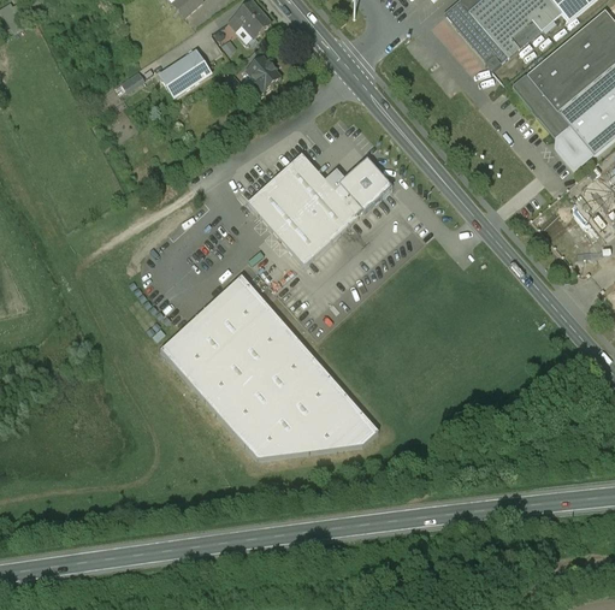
[(172,0),(171,1),(184,16),(201,0),(172,0)]
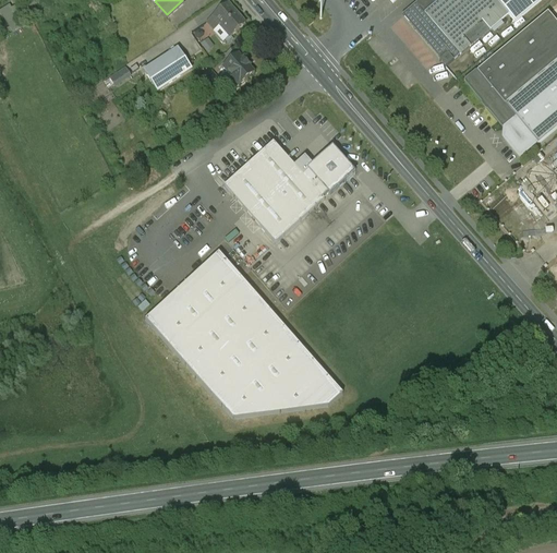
[(244,20),(227,0),(206,19),(213,26),(219,22),(229,34),(244,20)]
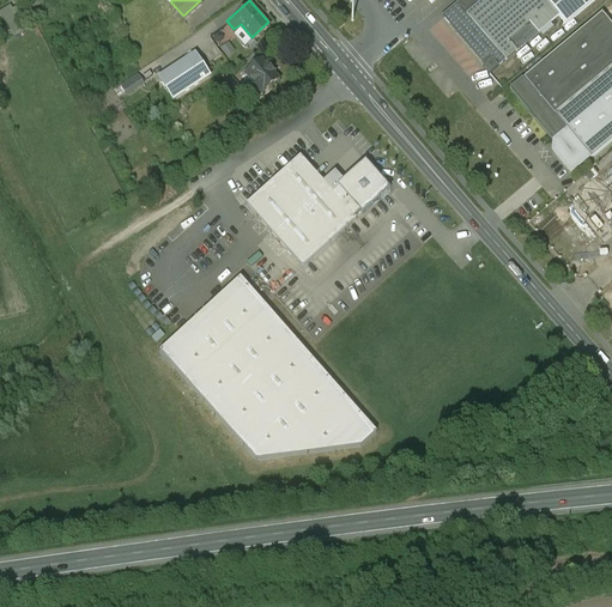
[(478,0),(477,1),(476,0),(458,0),(443,13),(484,61),(482,62),(489,70),(497,62),(504,56),(557,11),(547,0),(478,0)]
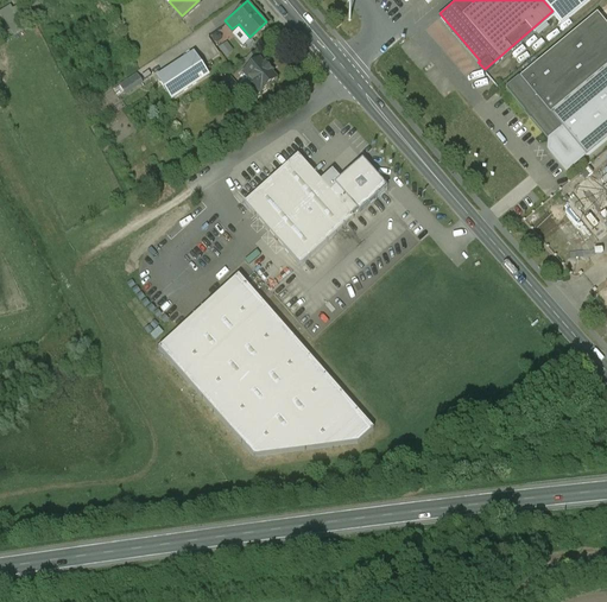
[(543,0),(552,11),(560,20),(583,0),(543,0)]
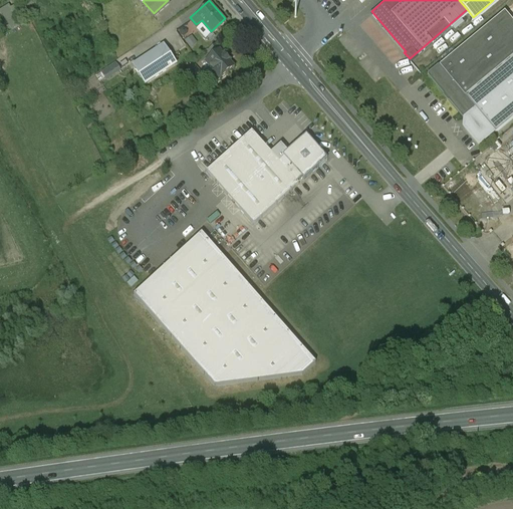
[(511,0),(504,8),(510,15),(512,13),(512,0),(511,0)]
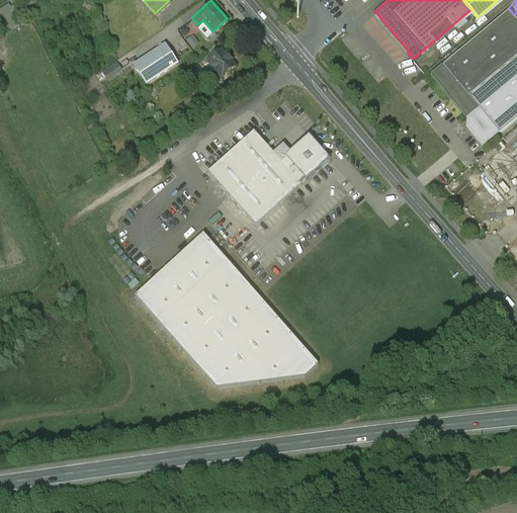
[(508,7),(442,62),(467,93),(468,93),(516,52),(516,18),(514,15),(508,8),(508,7)]
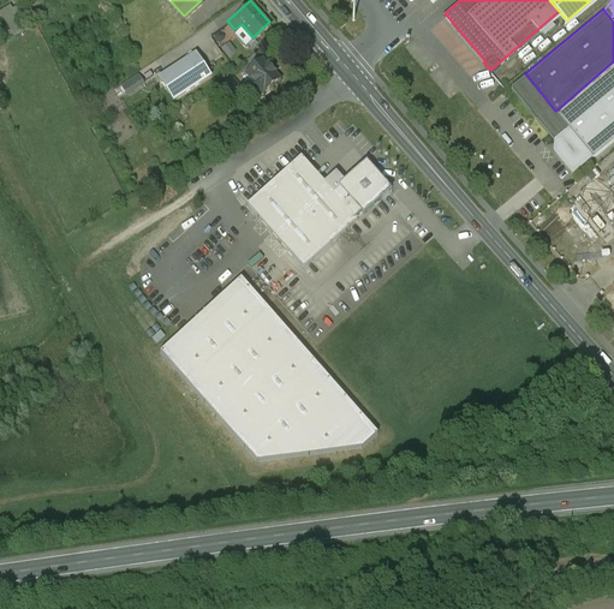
[(195,49),(159,73),(173,96),(209,72),(195,49)]
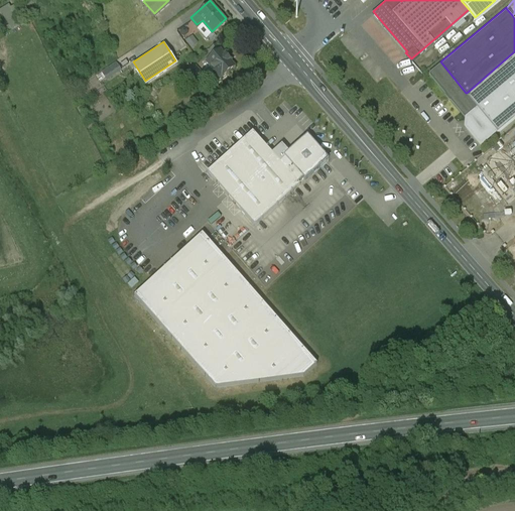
[(215,41),(209,46),(213,51),(219,46),(215,41)]
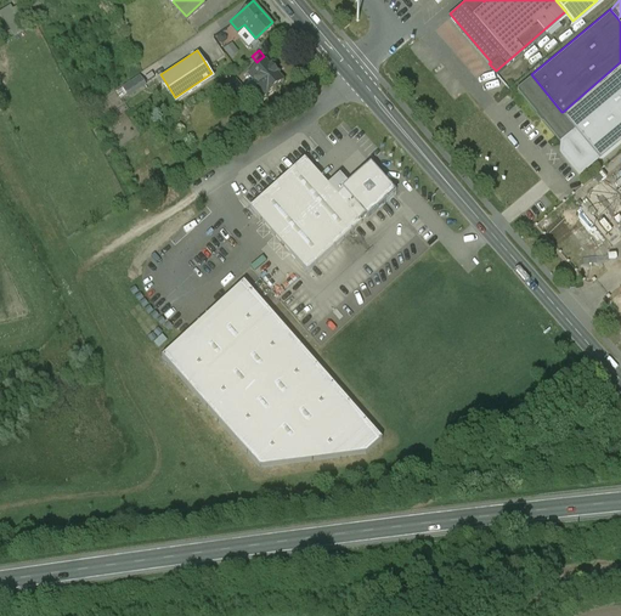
[(257,62),(247,71),(255,82),(265,91),(265,92),(283,77),(265,55),(264,56),(257,62)]
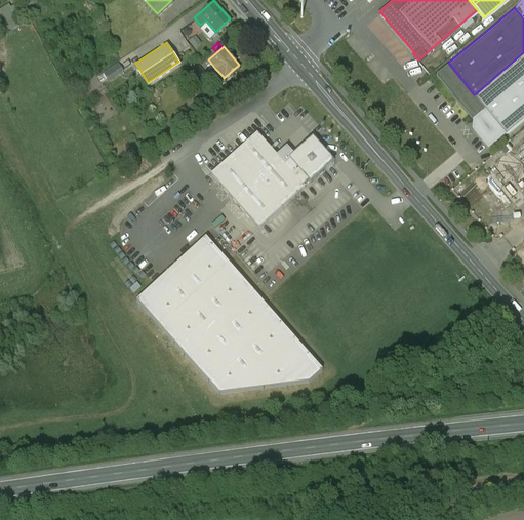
[(523,52),(475,94),(486,108),(504,129),(506,131),(523,115),(523,52)]
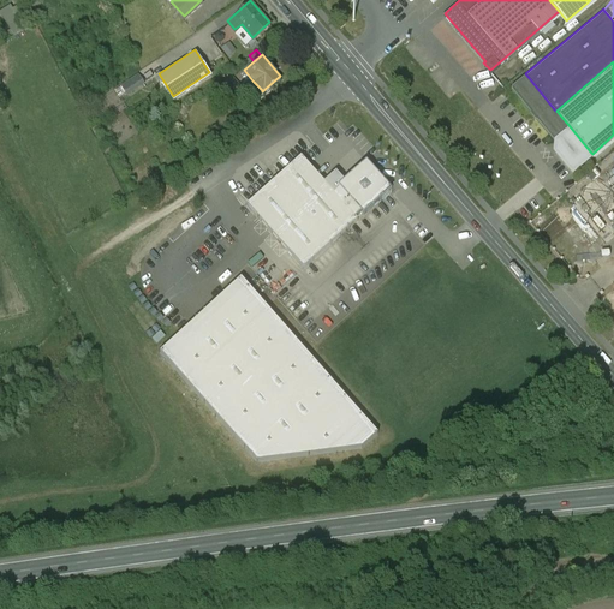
[(137,71),(120,82),(124,88),(125,88),(142,77),(137,71)]
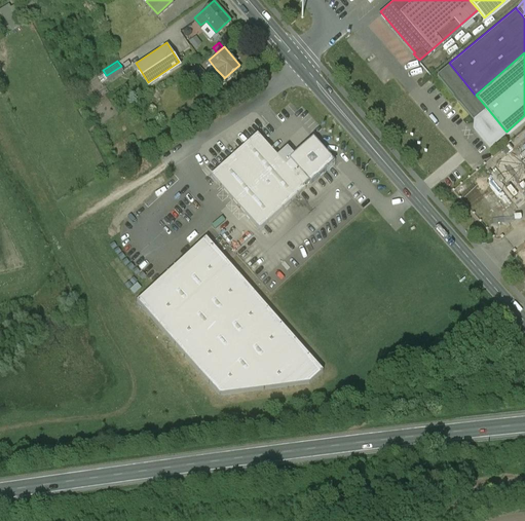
[(209,75),(197,63),(191,68),(201,80),(209,75)]
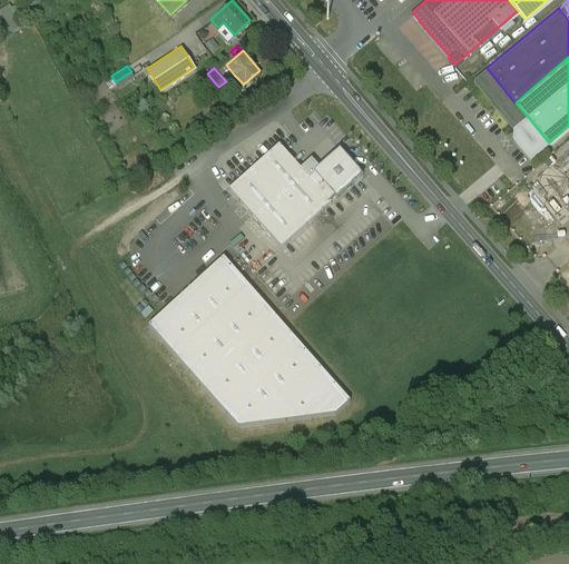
[(514,102),(487,68),(474,78),(516,128),(528,117),(516,102),(514,102)]
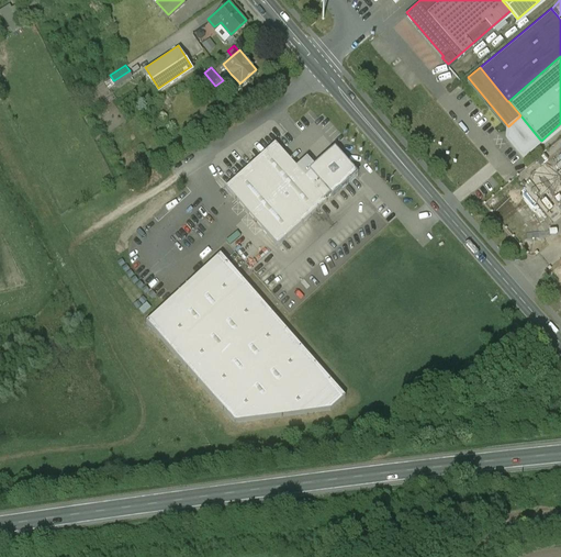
[(239,82),(231,74),(225,79),(233,89),(239,82)]
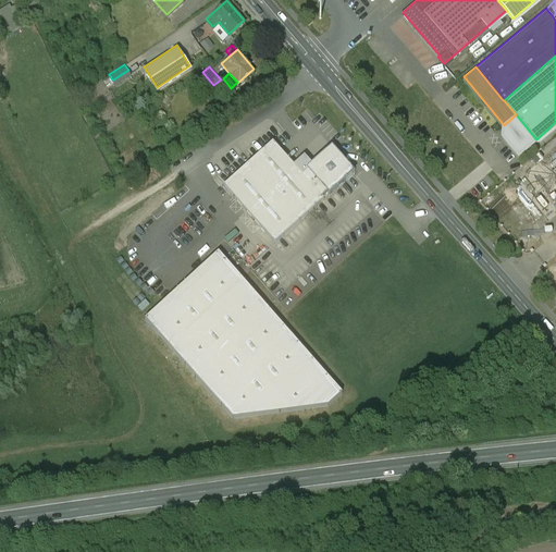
[(109,74),(103,77),(108,84),(113,80),(112,80),(109,74)]
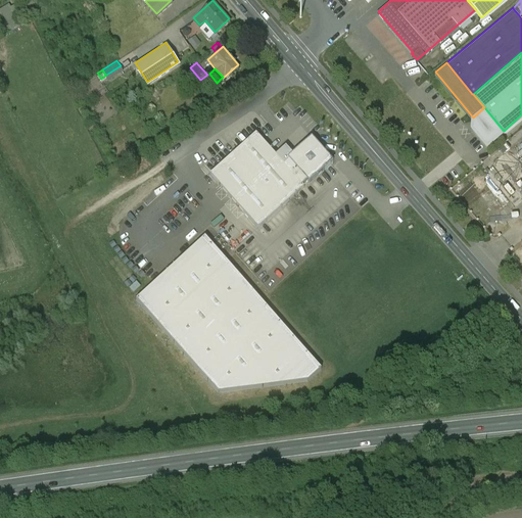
[(502,129),(484,107),(473,118),(472,125),(486,142),(493,135),(502,129)]
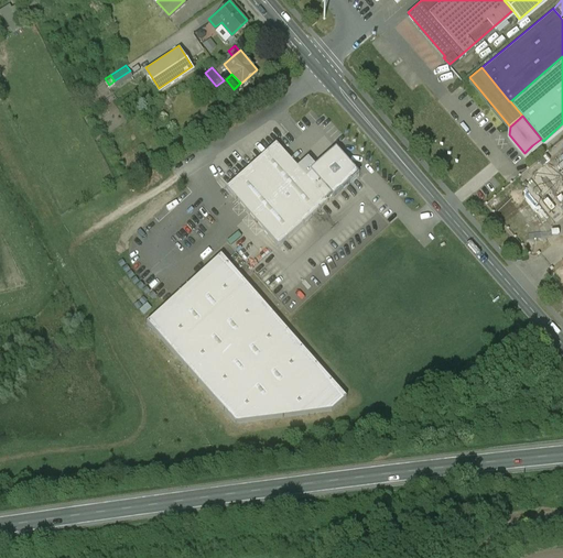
[(275,140),(225,185),(278,242),(327,198),(305,174),(275,140)]
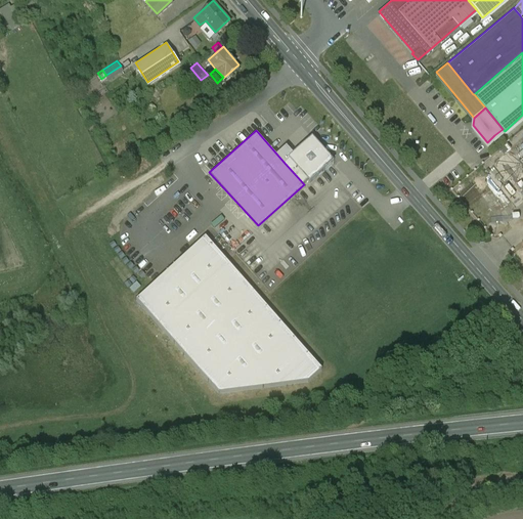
[(311,134),(287,156),(289,157),(284,162),(302,182),(307,178),(308,179),(333,158),(311,134)]
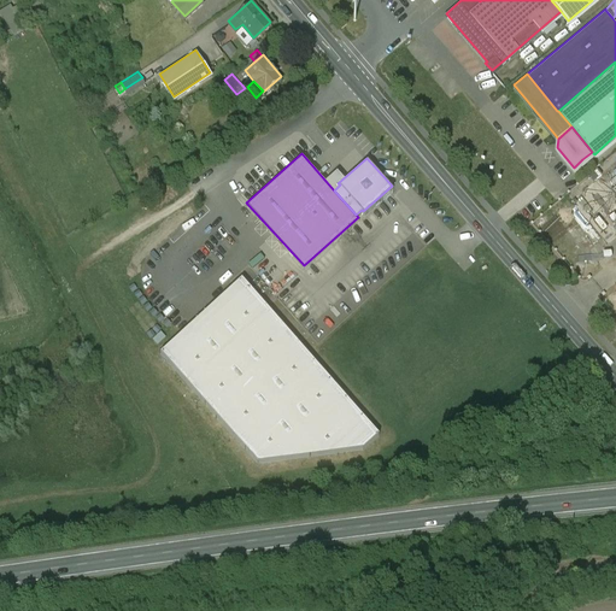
[(379,428),(241,275),(159,347),(257,456),(362,442),(379,428)]
